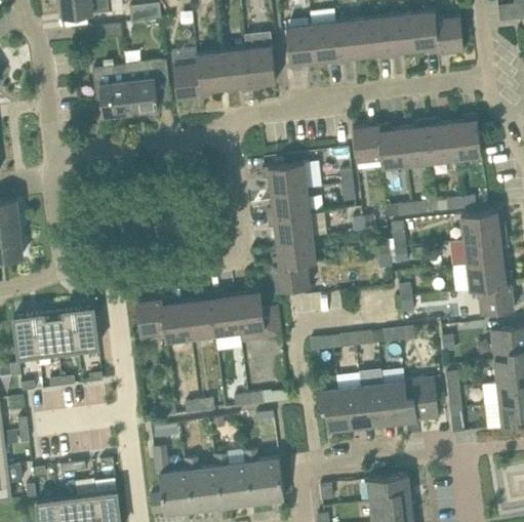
[(110,0),(59,0),(63,16),(112,10),(110,0)]
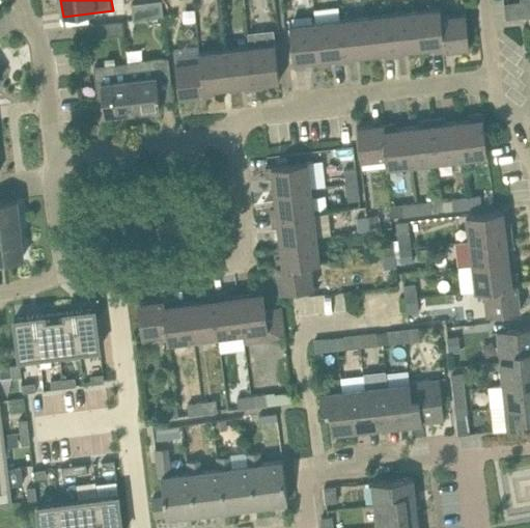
[(503,6),(505,22),(529,19),(529,0),(519,0),(520,4),(503,6)]
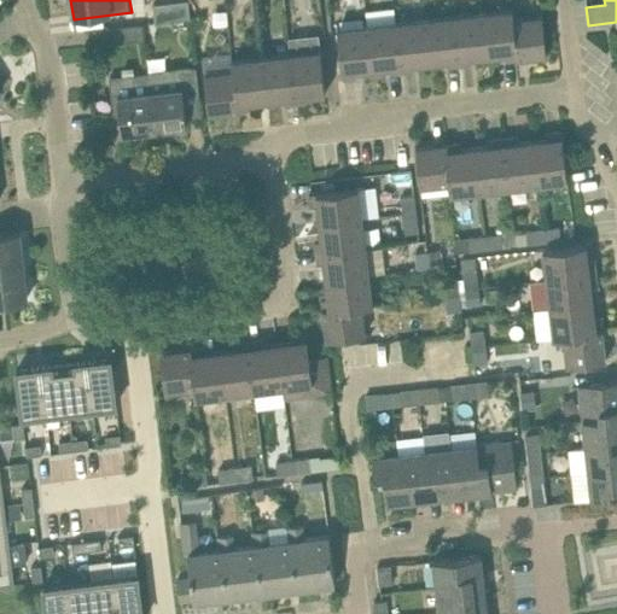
[(153,7),(156,25),(191,21),(188,3),(153,7)]
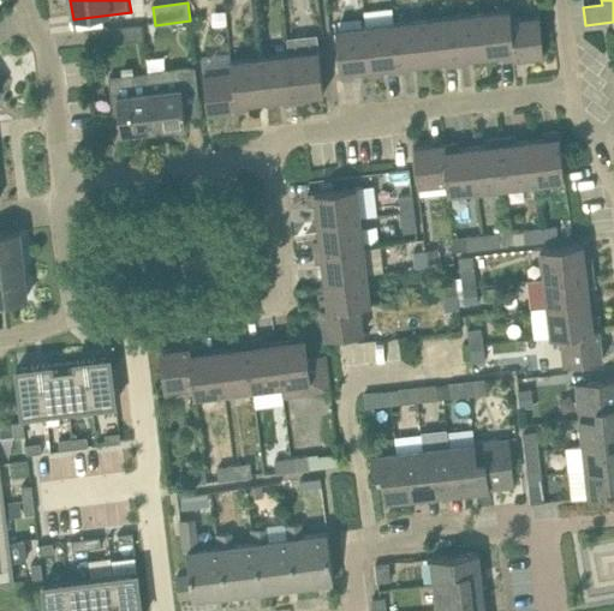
[(508,12),(480,15),(484,59),(502,57),(502,63),(514,61),(508,12)]
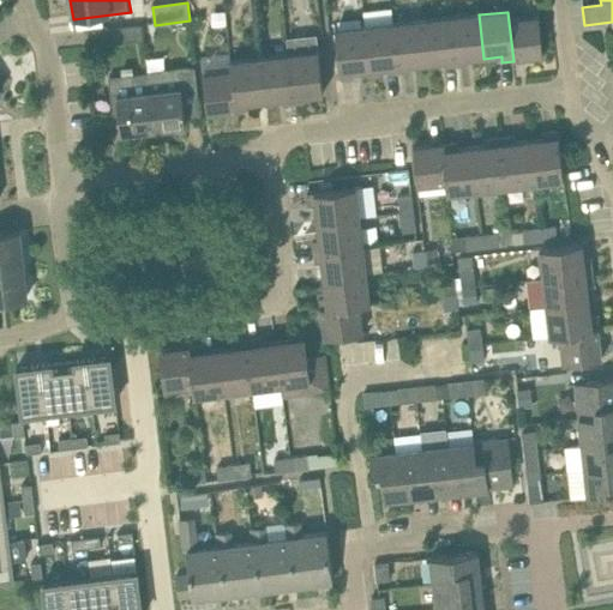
[(479,14),(450,18),(456,68),(467,66),(467,60),(484,59),(479,14)]
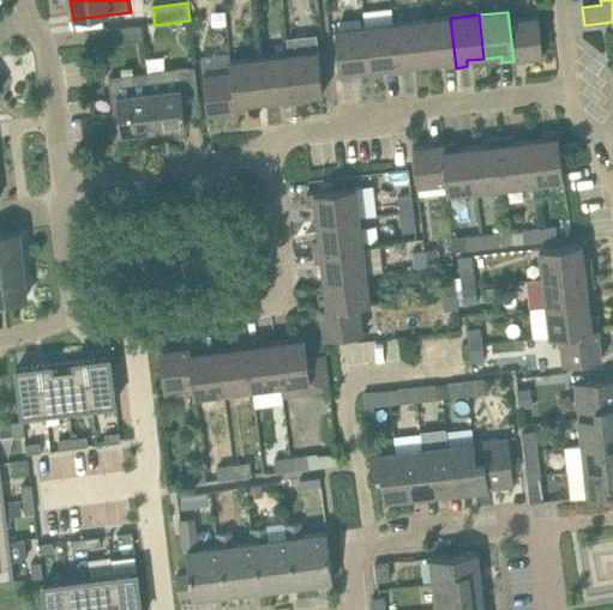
[(450,18),(422,22),(427,65),(444,62),(444,70),(456,68),(450,18)]
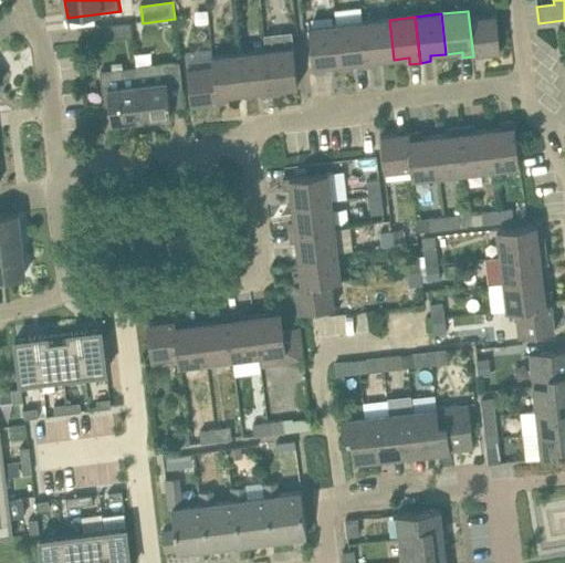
[(500,53),(497,18),(469,21),(473,56),(500,53)]
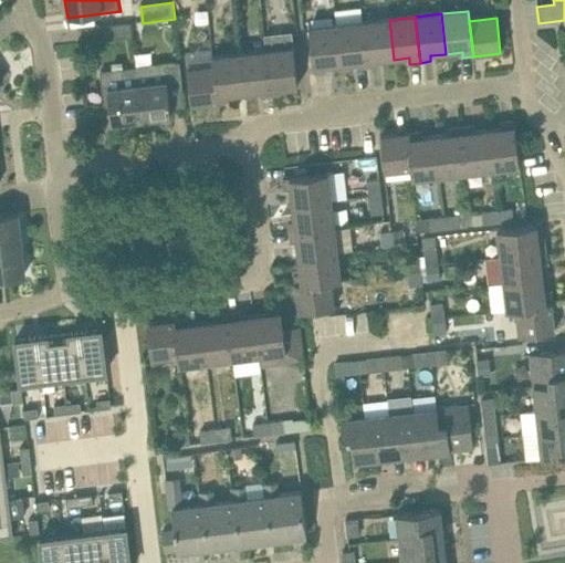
[(394,60),(389,20),(363,22),(368,69),(378,68),(377,62),(394,60)]
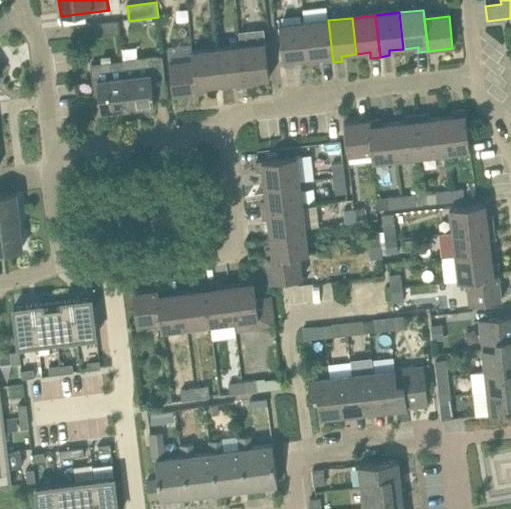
[(328,20),(304,23),(308,59),(322,58),(323,63),(333,62),(328,20)]
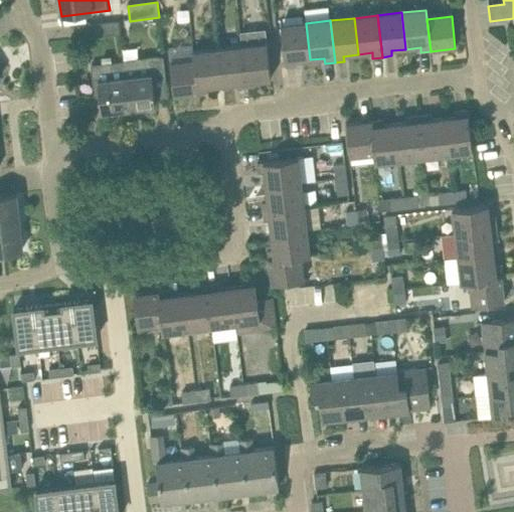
[(92,26),(94,39),(120,36),(119,23),(92,26)]
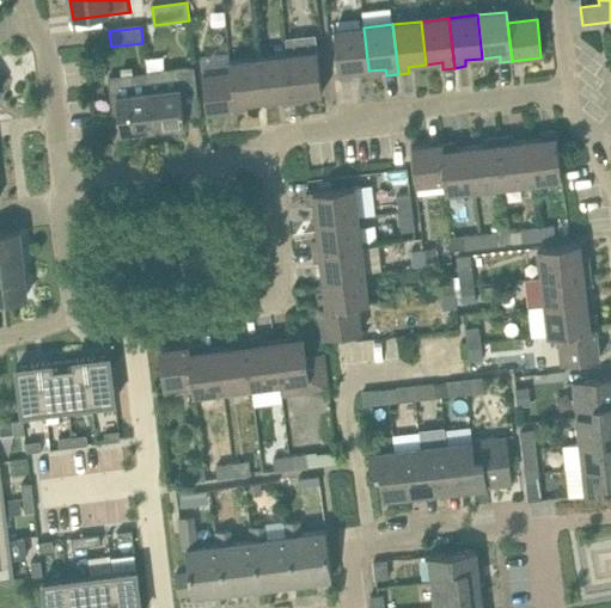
[(368,71),(364,28),(335,31),(340,81),(352,79),(350,73),(368,71)]
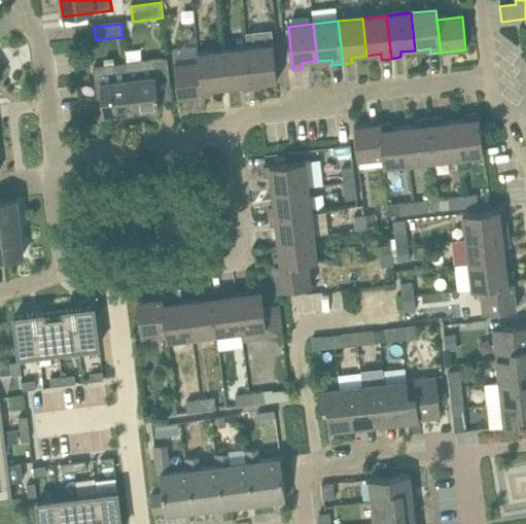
[(246,37),(247,49),(252,91),(261,90),(261,84),(277,82),(272,35),(246,37)]
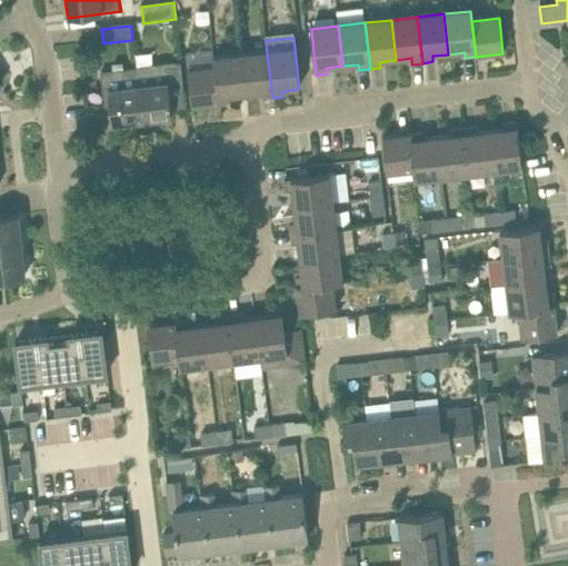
[(267,53),(240,56),(245,96),(261,93),(262,99),(272,98),(267,53)]
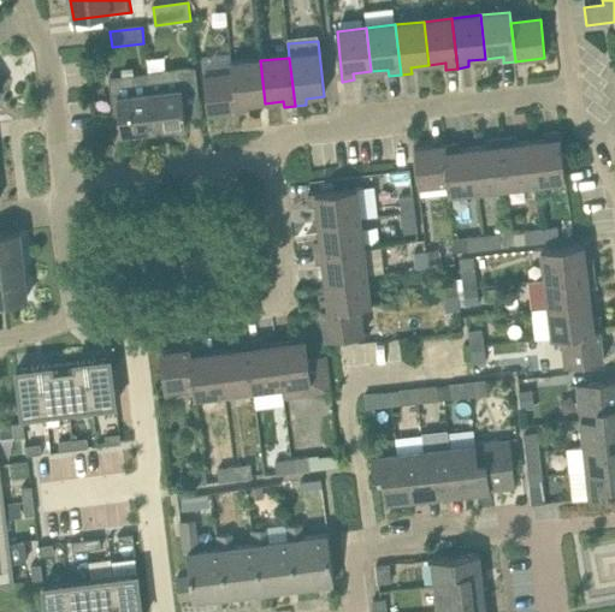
[(232,64),(232,75),(237,113),(248,112),(248,105),(265,104),(260,60),(232,64)]
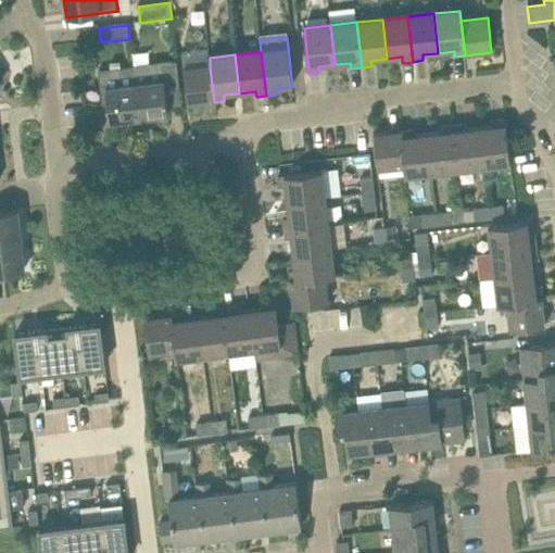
[(176,63),(134,68),(136,87),(138,120),(167,115),(164,90),(178,88),(176,63)]
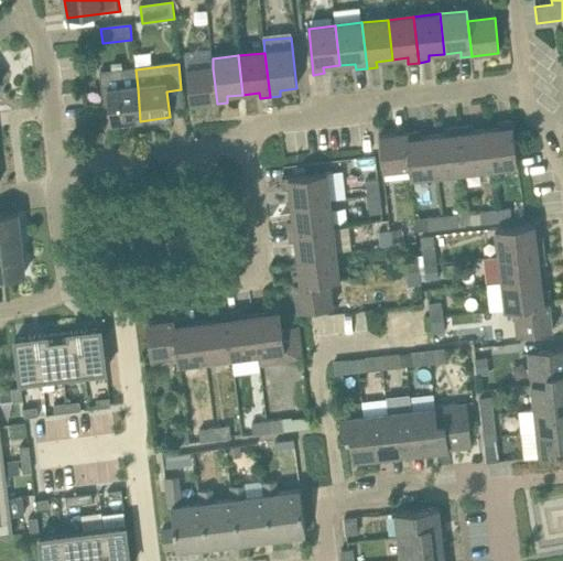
[(213,68),(186,71),(190,107),(217,104),(213,68)]
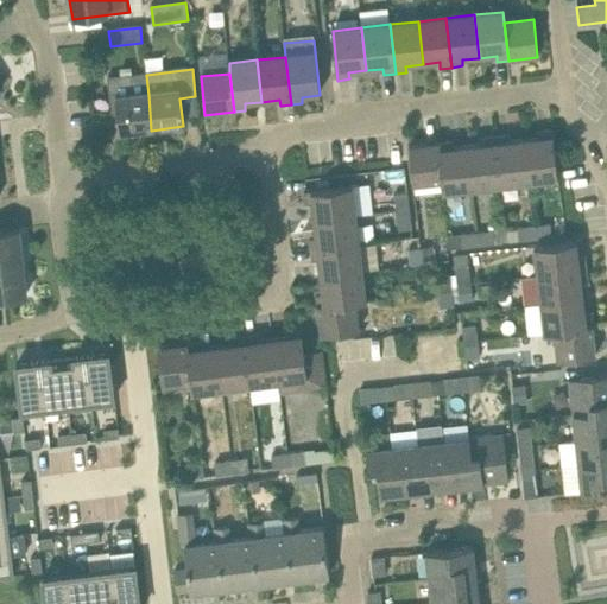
[(151,131),(149,95),(146,75),(107,78),(111,115),(118,115),(119,134),(151,131)]
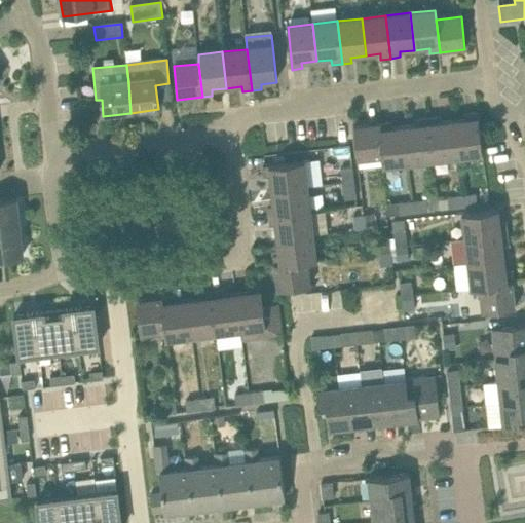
[(467,121),(453,122),(457,159),(482,156),(478,114),(467,115),(467,121)]
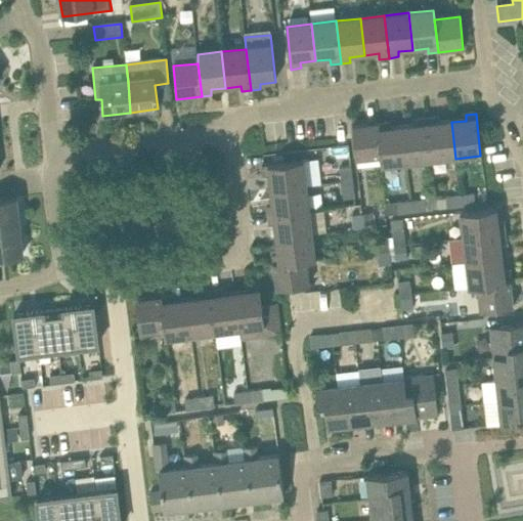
[(436,119),(426,120),(431,162),(455,159),(451,122),(436,124),(436,119)]
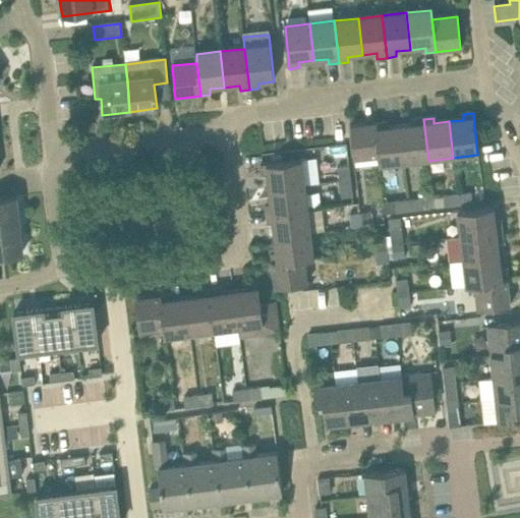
[(414,125),(400,127),(404,163),(428,161),(423,119),(414,120),(414,125)]
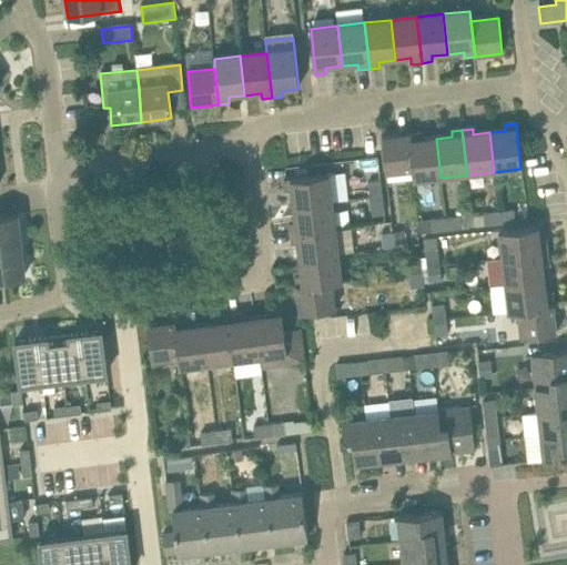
[(408,135),(413,172),(414,181),(441,178),(436,139),(421,141),(419,134),(408,135)]
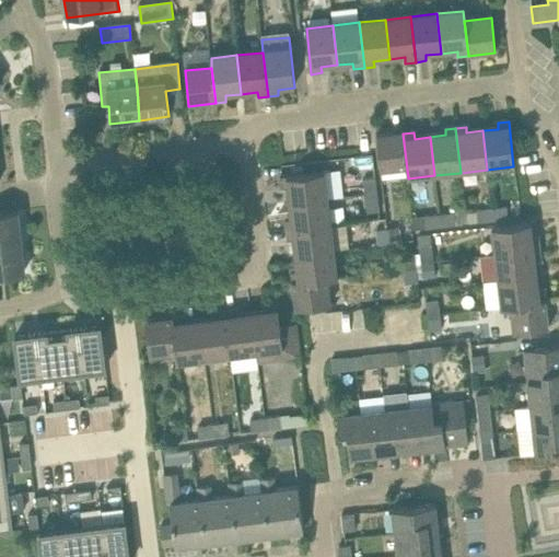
[(381,172),(407,170),(403,134),(376,137),(381,172)]
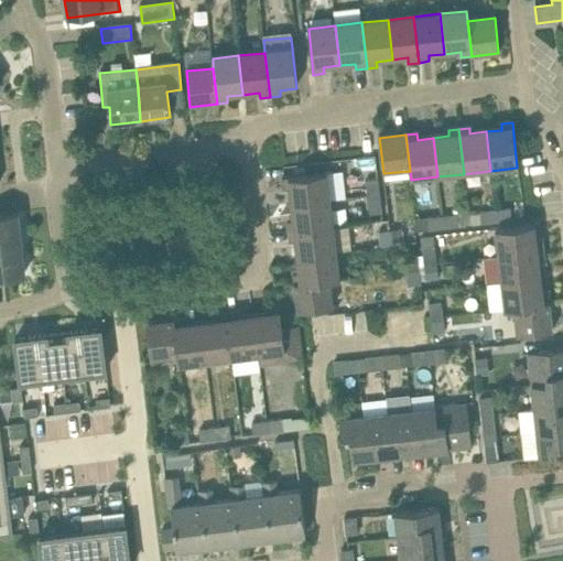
[(289,191),(291,206),(329,202),(326,174),(282,180),(283,191),(289,191)]
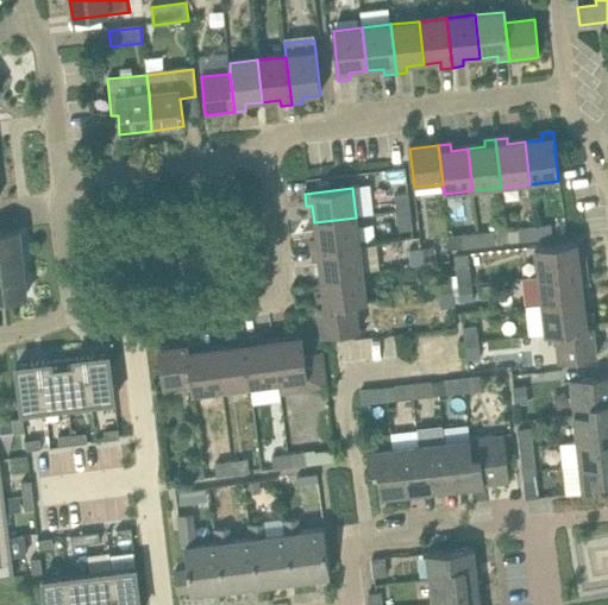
[(393,195),(395,213),(409,212),(407,193),(393,195)]
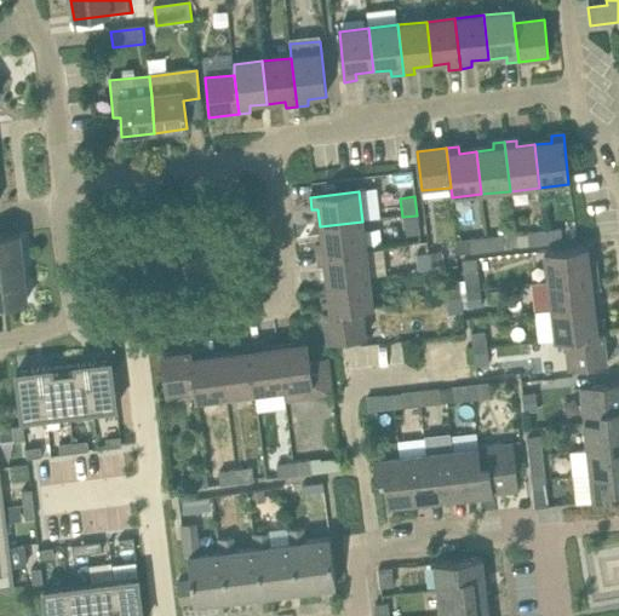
[(417,216),(402,217),(405,235),(419,234),(417,216)]
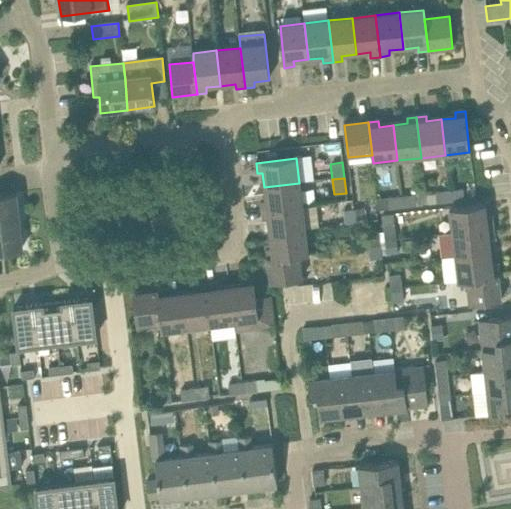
[(260,202),(261,212),(302,207),(299,183),(264,187),(265,201),(260,202)]
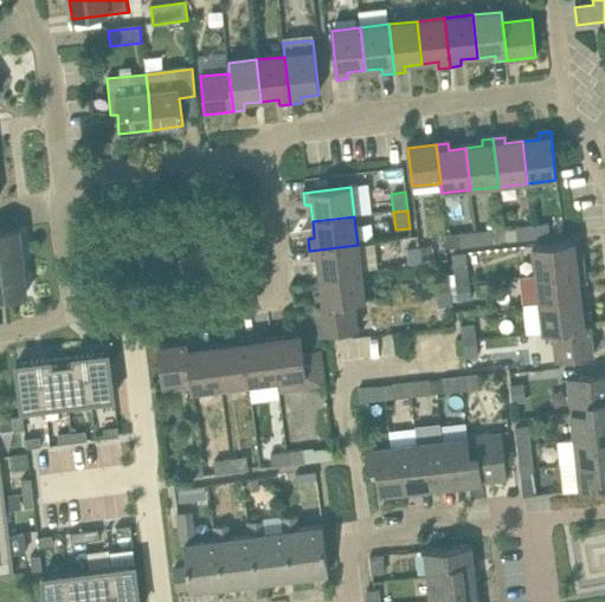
[(489,231),(474,232),(476,245),(504,241),(503,226),(489,227),(489,231)]
